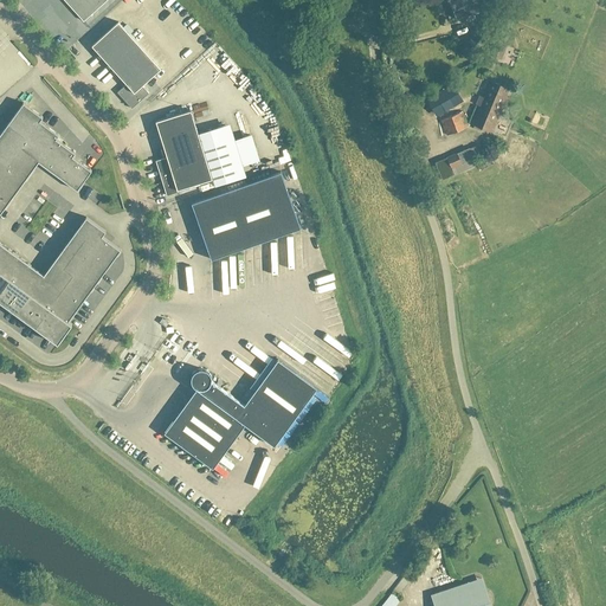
[(84,21),(107,0),(66,0),(68,0),(69,1),(70,1),(72,1),(73,1),(73,0),(75,0),(79,5),(78,6),(77,7),(77,8),(77,11),(77,12),(84,19),(83,20),(84,21)]
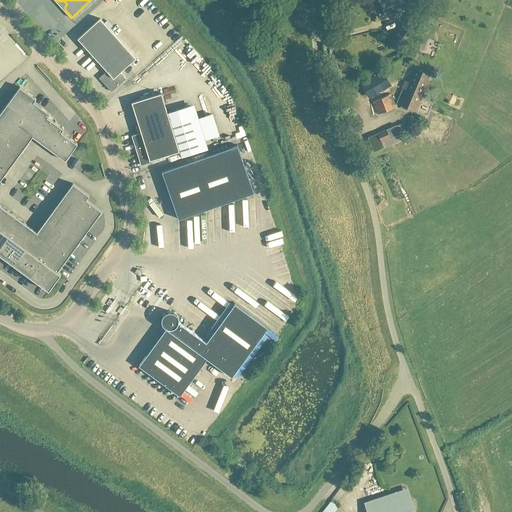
[(378,0),(381,8),(381,9),(381,12),(383,13),(384,15),(393,12),(394,12),(394,13),(409,8),(406,0),(378,0)]
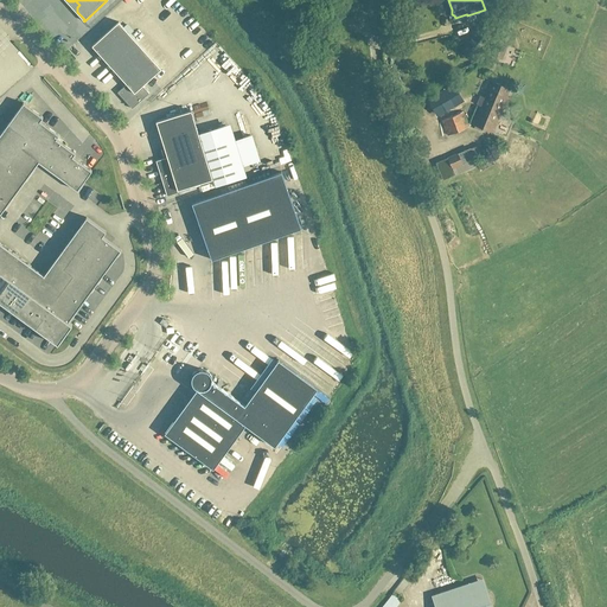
[(113,69),(140,45),(119,21),(93,45),(113,69)]
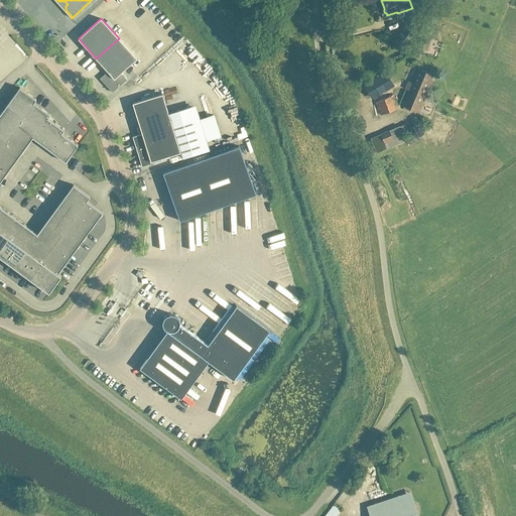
[(407,23),(393,42),(403,49),(416,30),(407,23)]
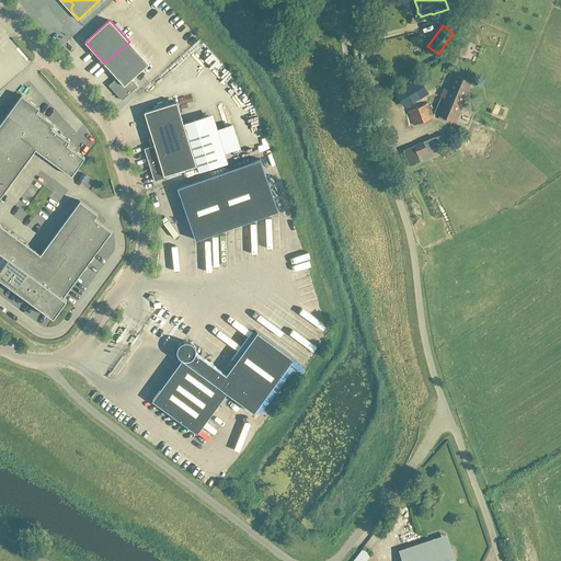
[(464,55),(469,43),(459,38),(454,52),(464,55)]
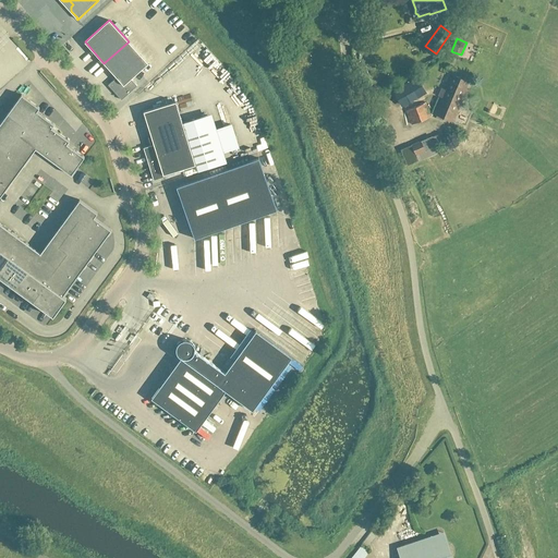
[(131,79),(148,63),(129,41),(104,63),(117,77),(108,85),(121,99),(137,85),(131,79)]
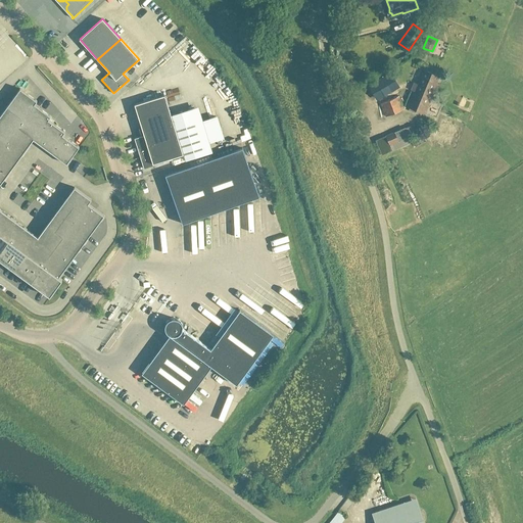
[(154,68),(161,74),(164,69),(157,64),(154,68)]
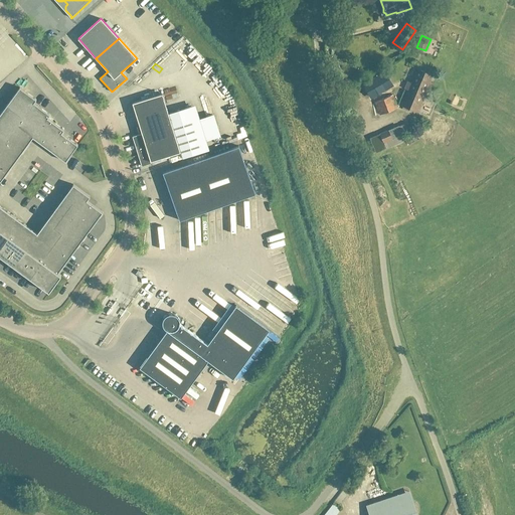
[(418,112),(431,81),(428,81),(432,74),(418,68),(412,82),(407,80),(404,89),(408,91),(402,105),(418,112)]
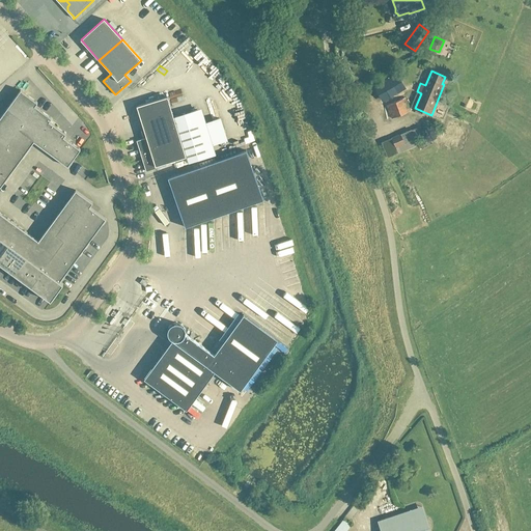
[(393,75),(371,87),(380,101),(400,88),(393,75)]
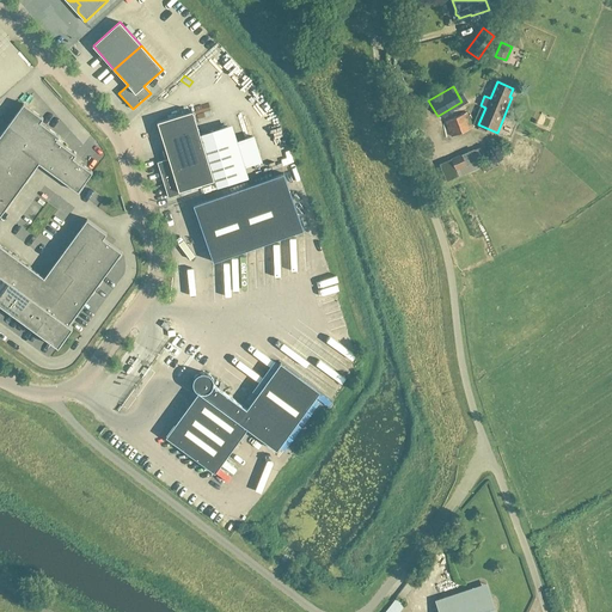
[(41,122),(43,118),(24,103),(8,124),(7,126),(29,141),(42,123),(41,122)]
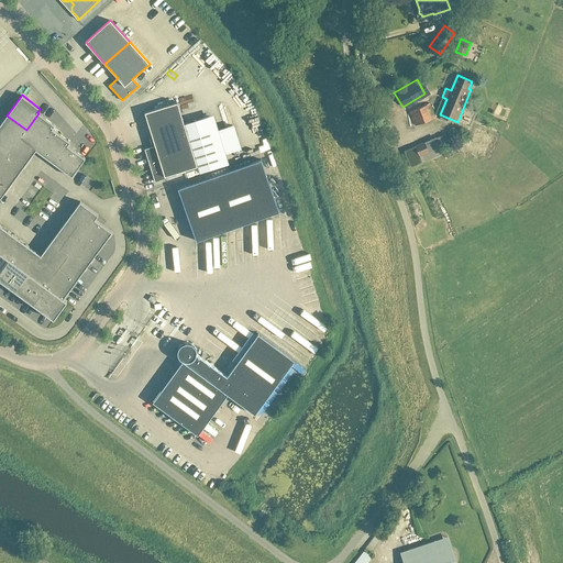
[(434,116),(426,96),(407,105),(416,124),(435,116),(434,116)]
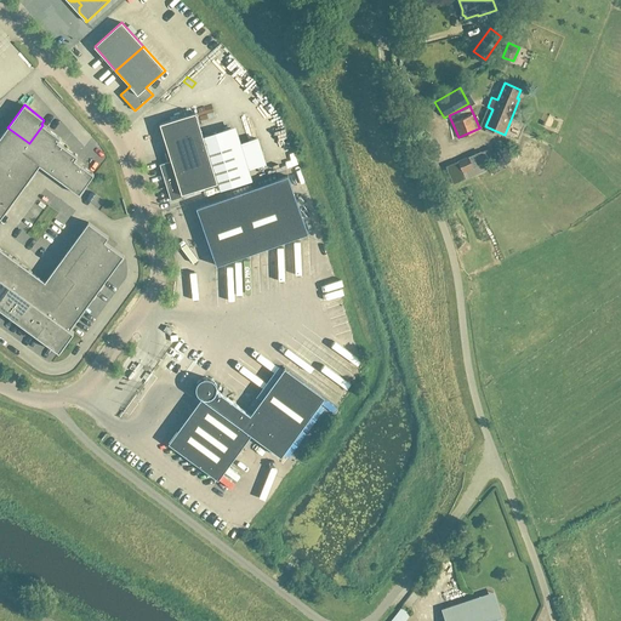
[(217,183),(195,113),(160,124),(171,160),(160,164),(171,200),(183,197),(195,193),(194,191),(217,183)]
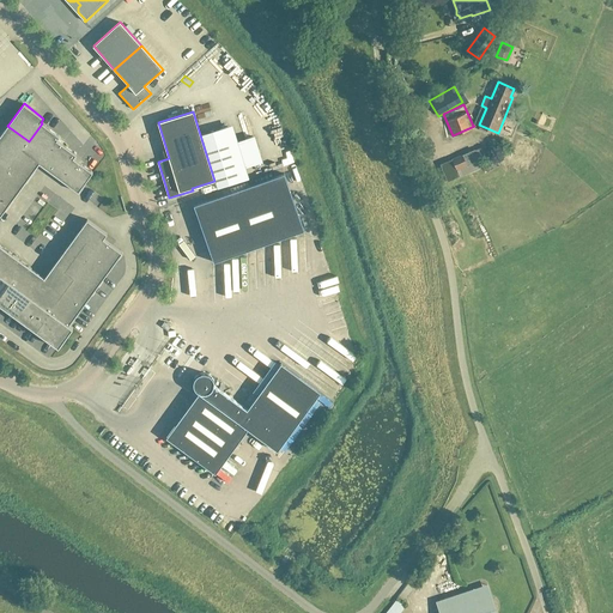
[(41,164),(58,140),(60,137),(42,123),(29,141),(22,150),(40,163),(41,164)]
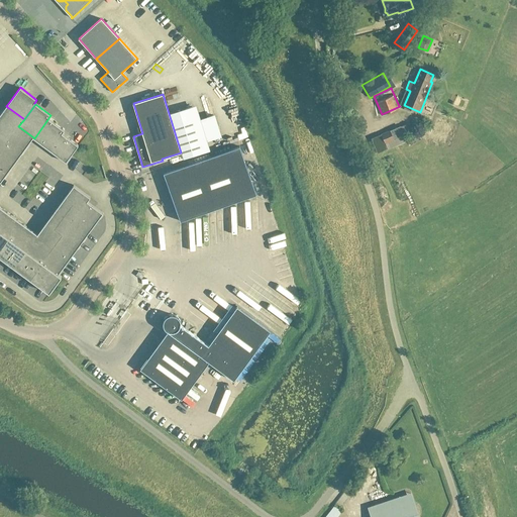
[(24,119),(6,106),(0,114),(0,120),(15,131),(18,126),(24,119)]
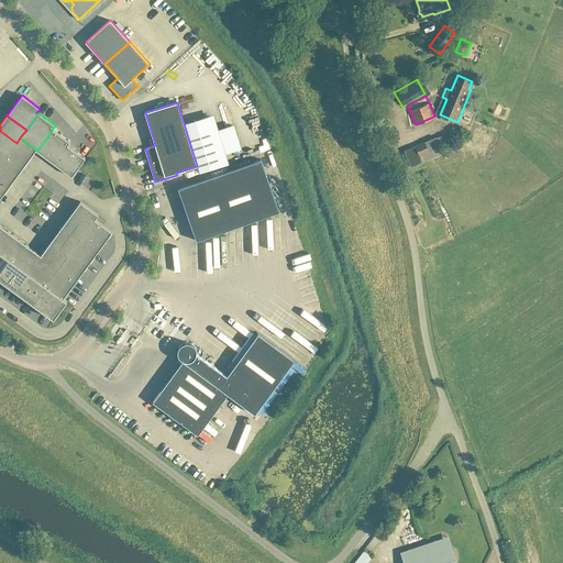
[(55,164),(68,145),(67,145),(70,142),(53,129),(37,151),(55,164)]
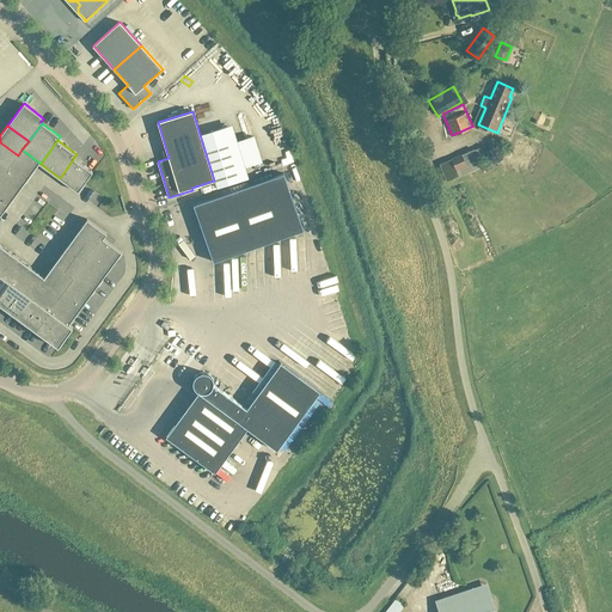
[(18,155),(0,142),(0,164),(7,170),(12,164),(18,155)]
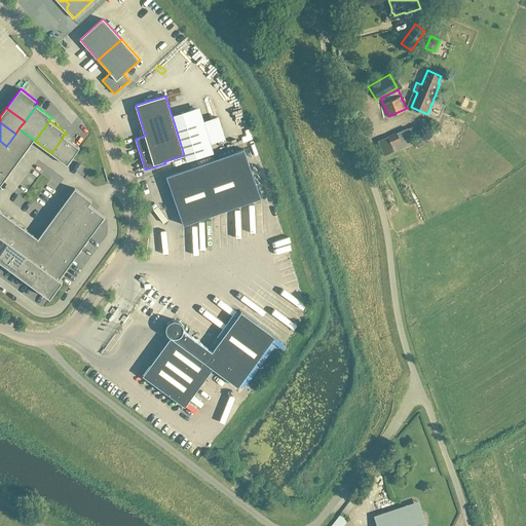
[(25,151),(34,140),(19,128),(15,134),(10,141),(25,151)]
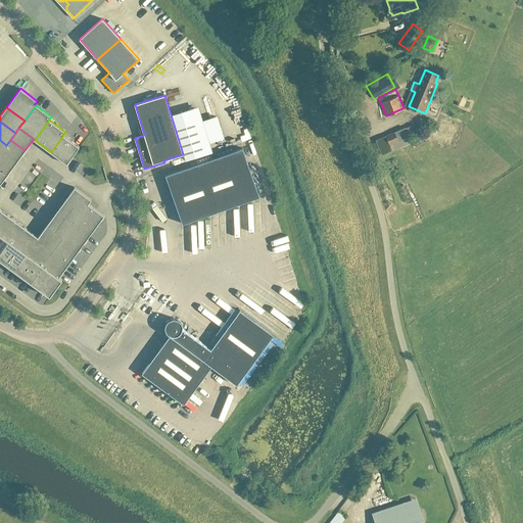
[(386,136),(390,144),(398,141),(394,132),(386,136)]
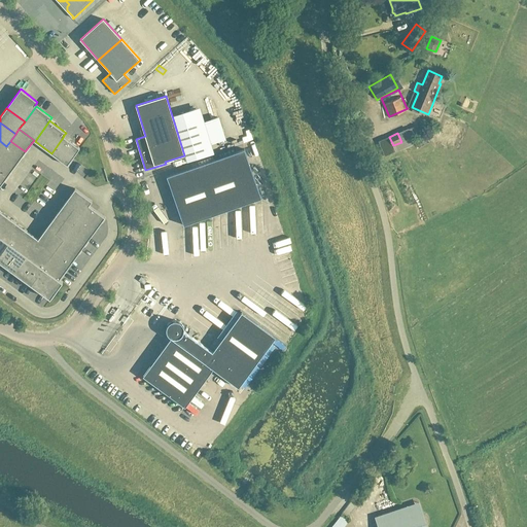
[(419,142),(426,139),(424,134),(416,137),(419,142)]
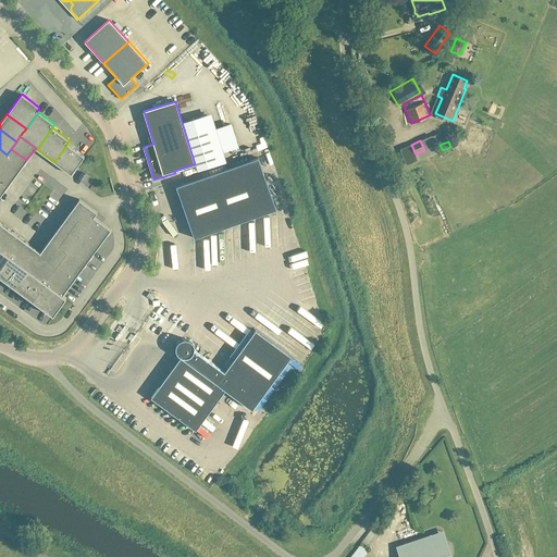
[(76,166),(84,157),(67,144),(54,162),(71,174),(76,166)]
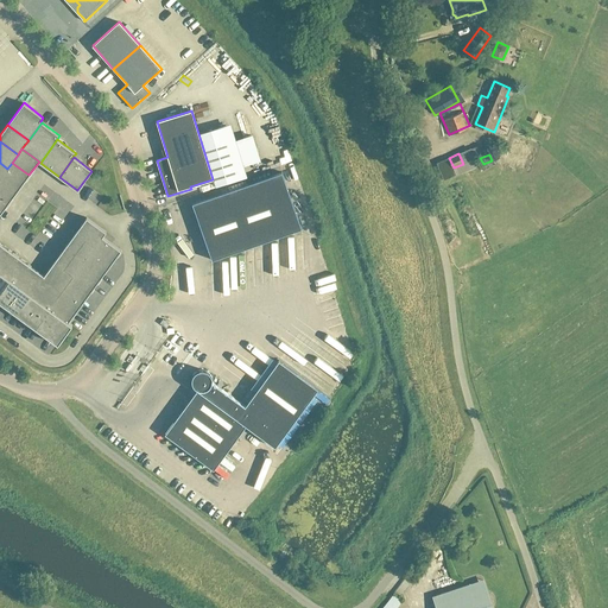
[(18,190),(29,175),(12,163),(7,169),(1,177),(18,190)]
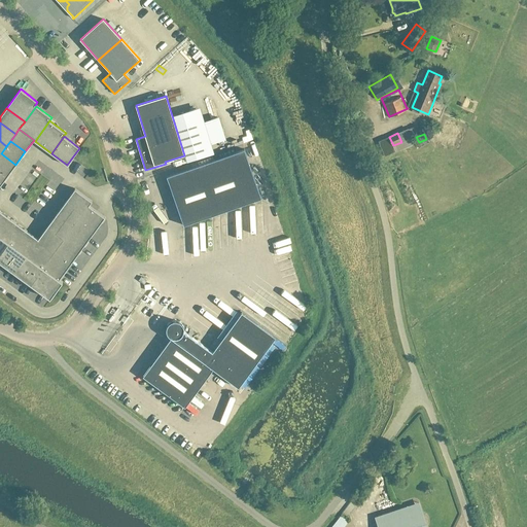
[(261,198),(244,149),(167,176),(183,225),(261,198)]
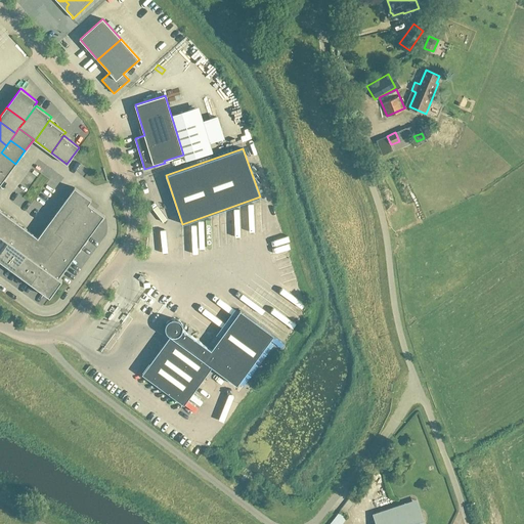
[(0,171),(7,176),(15,164),(1,153),(0,154),(0,171)]
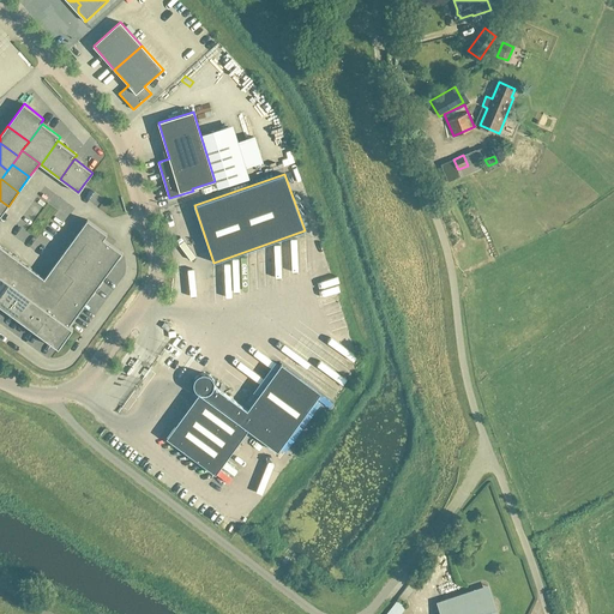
[(103,239),(107,234),(88,220),(77,234),(97,248),(104,239),(103,239)]
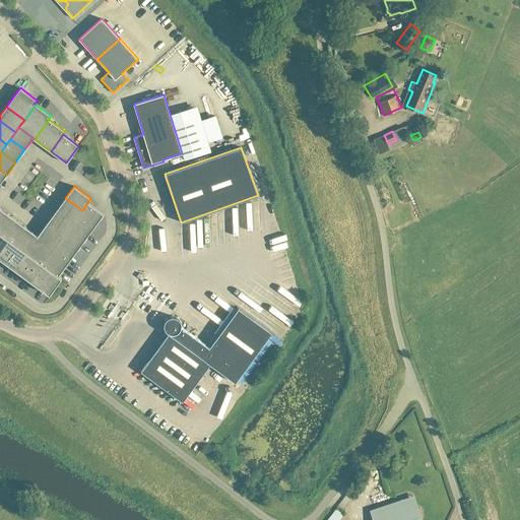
[(82,210),(65,198),(56,210),(73,223),(80,213),(82,210)]
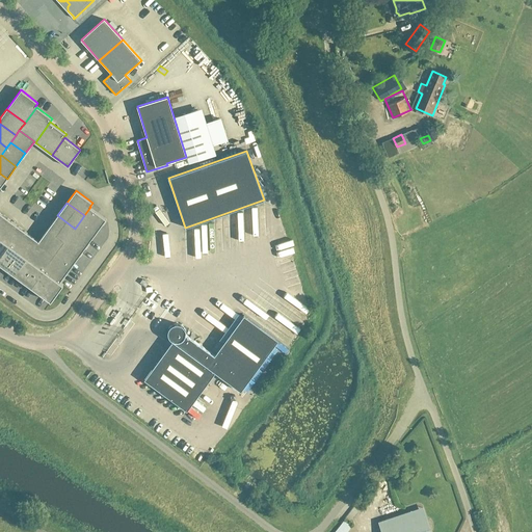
[(106,219),(90,207),(84,215),(82,218),(98,230),(106,219)]
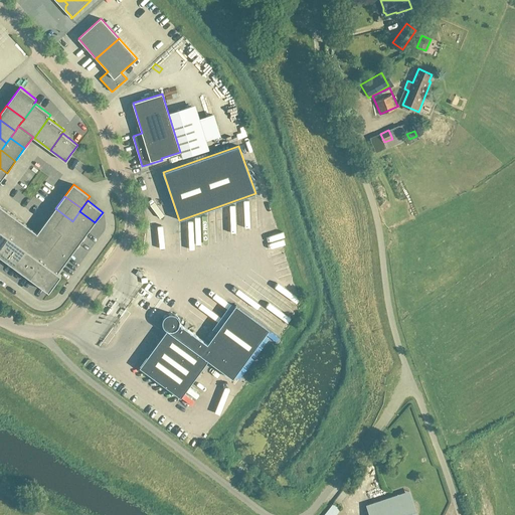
[(0,229),(1,231),(13,215),(1,206),(0,207),(0,229)]
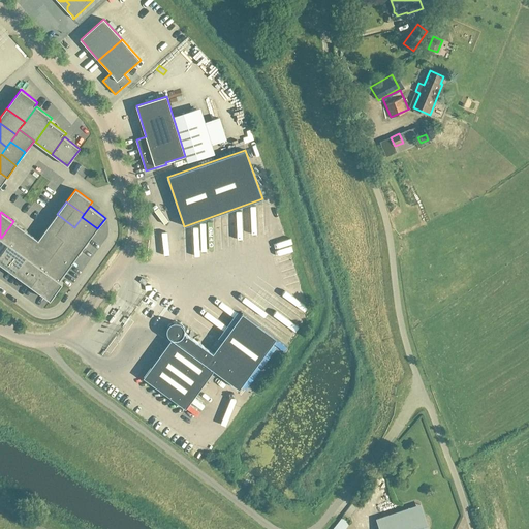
[(74,227),(57,214),(48,227),(65,240),(68,235),(74,227)]
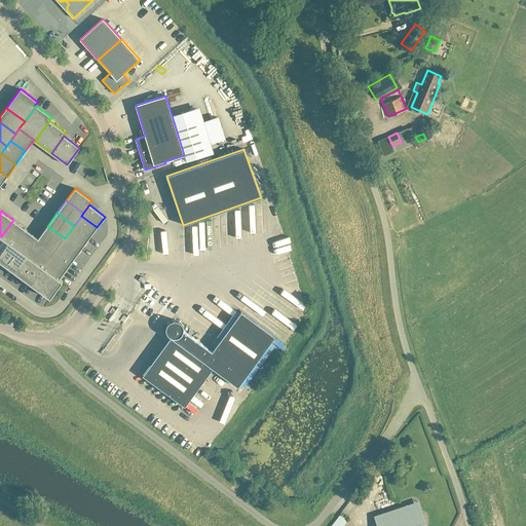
[(84,245),(97,227),(81,216),(74,226),(68,233),(84,245)]
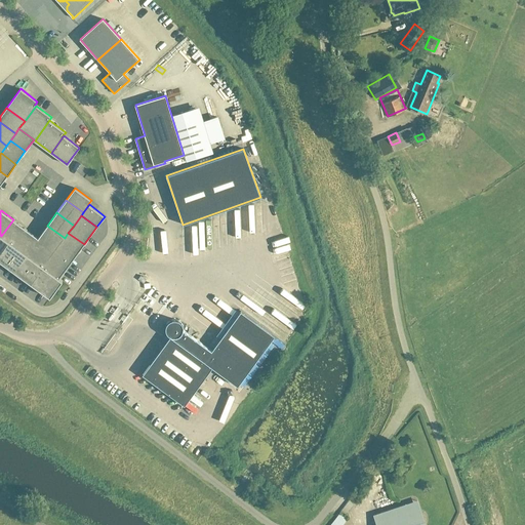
[(13,245),(26,229),(13,219),(1,236),(9,242),(13,245)]
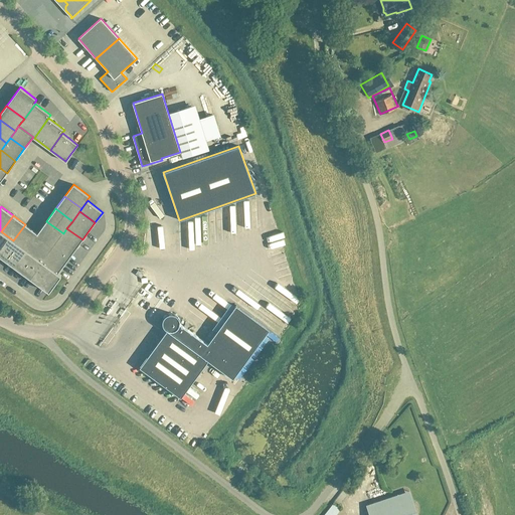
[(54,244),(63,233),(46,221),(37,233),(31,241),(48,253),(54,244)]
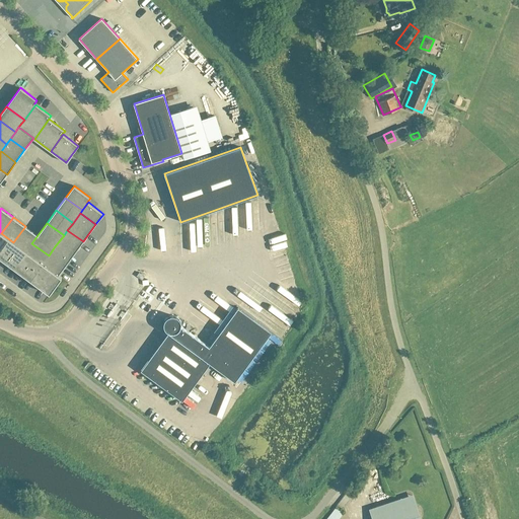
[(31,243),(38,235),(25,226),(13,242),(26,250),(31,243)]
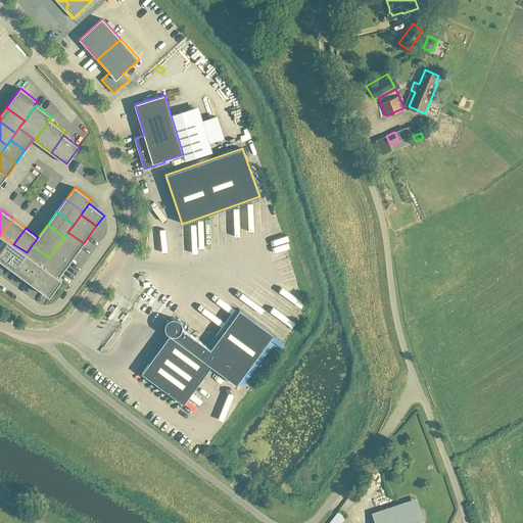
[(174,231),(170,233),(180,258),(185,256),(174,231)]
